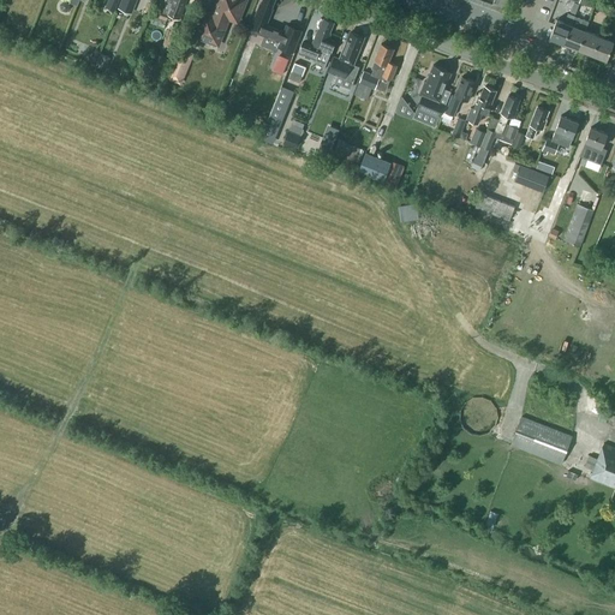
[(66,11),(70,7),(70,3),(64,0),(60,4),(61,10),(66,11)]
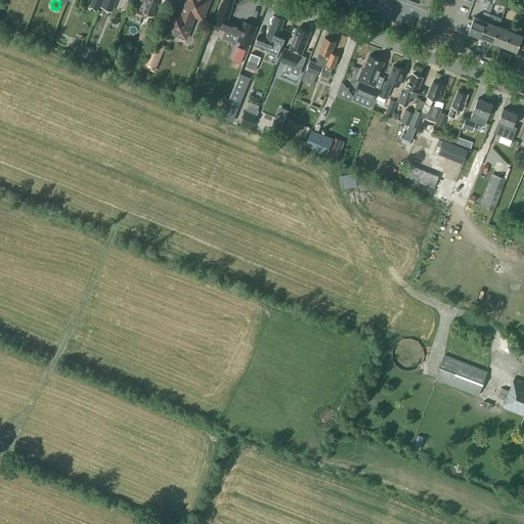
[(98,8),(101,0),(92,0),(90,5),(98,8)]
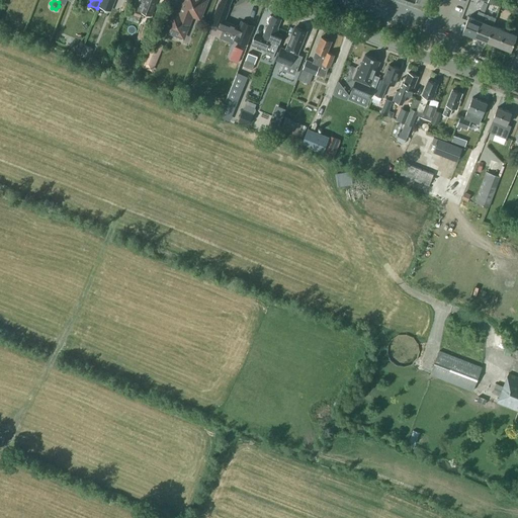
[(102,0),(100,6),(110,11),(114,0),(102,0)]
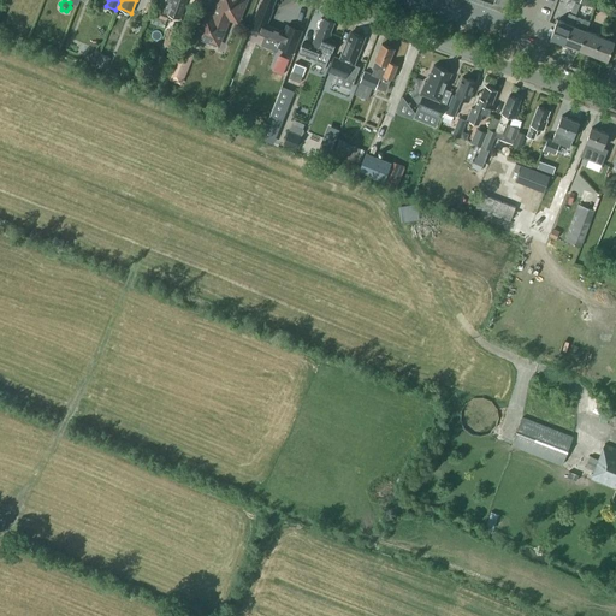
[(166,0),(164,12),(185,17),(189,0),(166,0)]
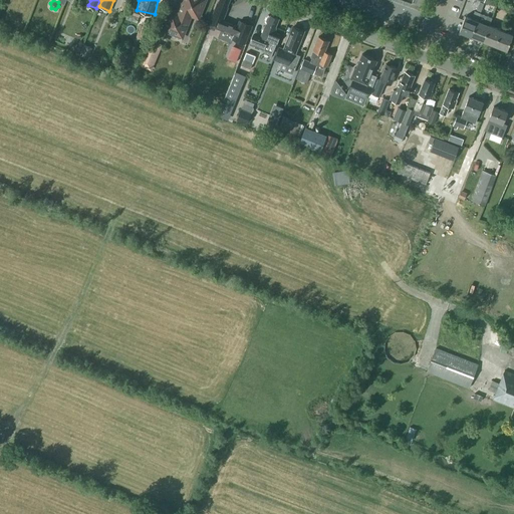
[(181,0),(180,4),(181,4),(178,13),(171,10),(163,29),(182,37),(191,14),(199,17),(205,0),(181,0)]
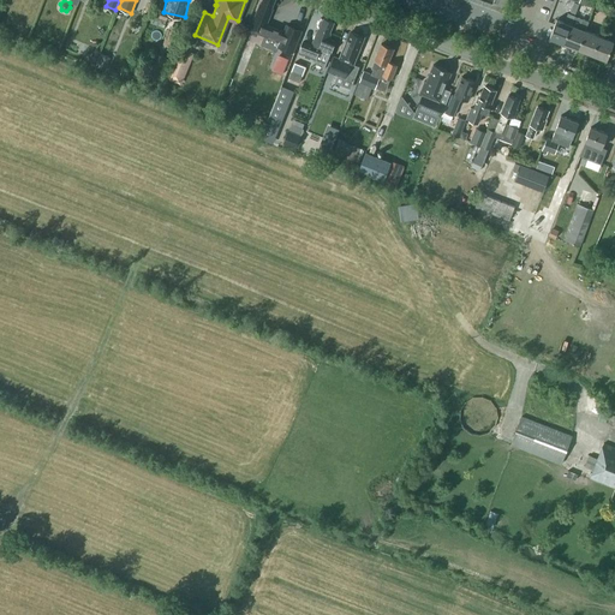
[(276,46),(285,48),(291,52),(299,29),(286,23),(282,30),(267,23),(273,9),(272,9),(274,0),(262,0),(262,4),(261,3),(251,28),(279,39),(276,46)]
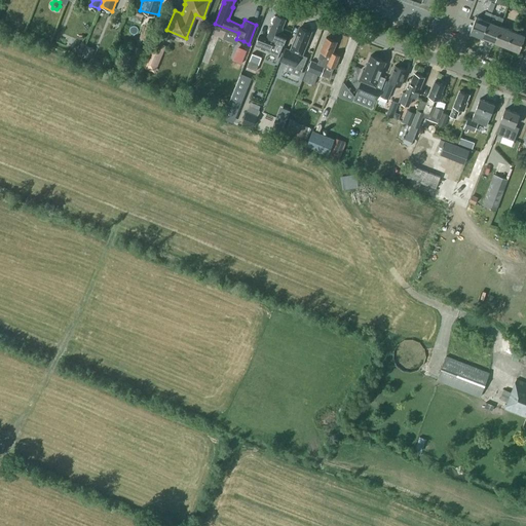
[(511,7),(520,11),(522,6),(513,2),(511,7)]
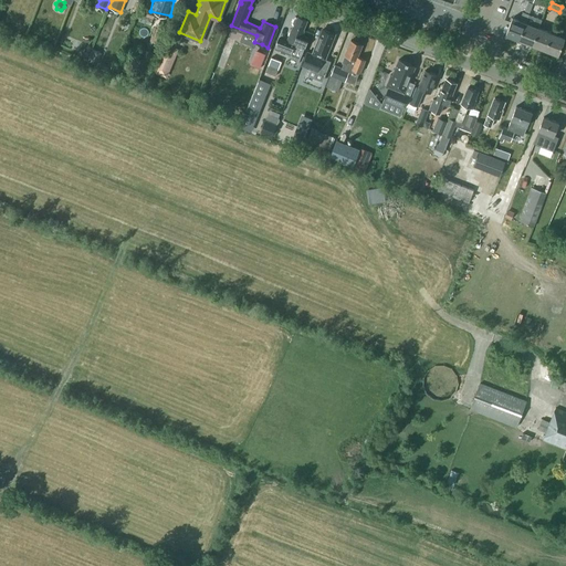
[(506,34),(520,40),(525,22),(530,13),(523,11),(521,17),(522,18),(521,20),(513,18),(506,34)]
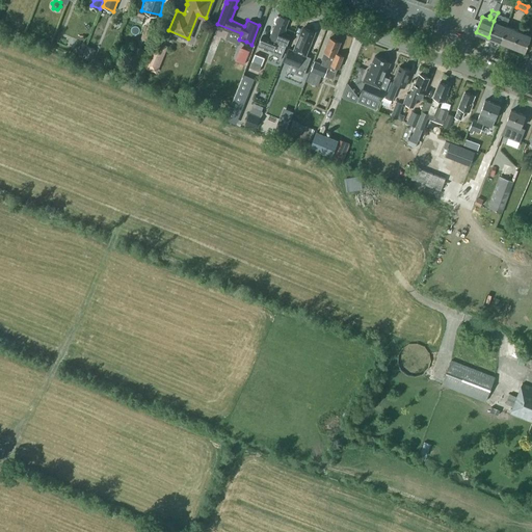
[(269,40),(262,36),(258,46),(272,52),(272,53),(282,57),(290,35),(285,33),(286,29),(285,28),(289,19),(280,16),(276,18),(275,21),(276,24),(275,24),(269,40)]
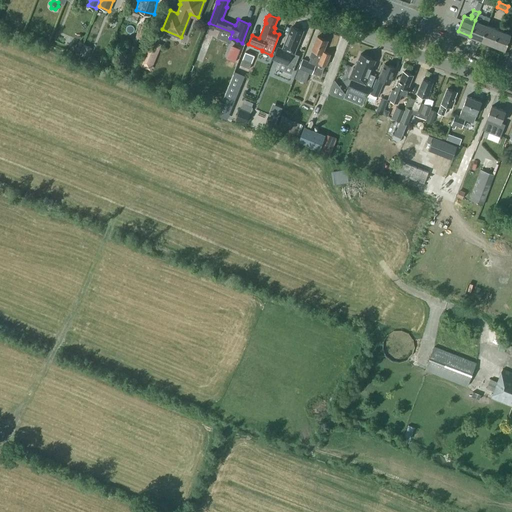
[(470,36),(481,40),(487,25),(490,17),(485,15),(482,23),(475,20),(470,36)]
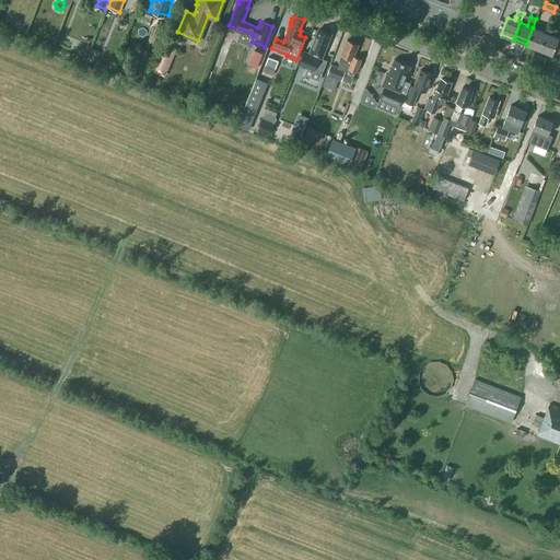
[(158,43),(164,26),(155,22),(149,39),(158,43)]
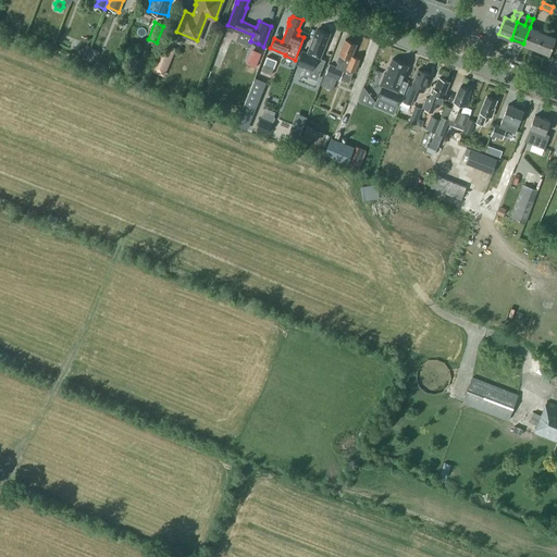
[(523,44),(536,49),(543,32),(530,27),(523,44)]
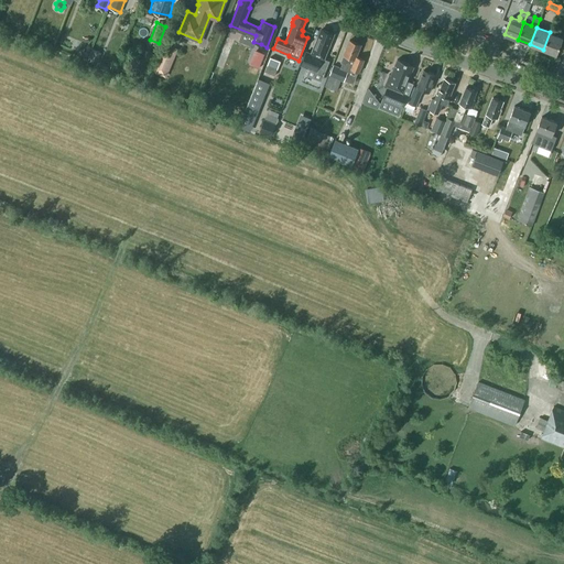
[(329,47),(332,44),(331,42),(334,33),(322,29),(312,53),(306,51),(301,65),(324,74),(323,76),(324,76),(329,61),(324,58),(327,49),(329,47)]
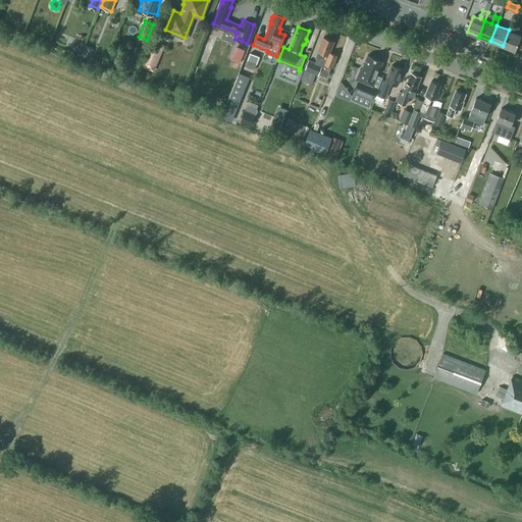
[(521,35),(509,30),(503,46),(515,51),(521,35)]
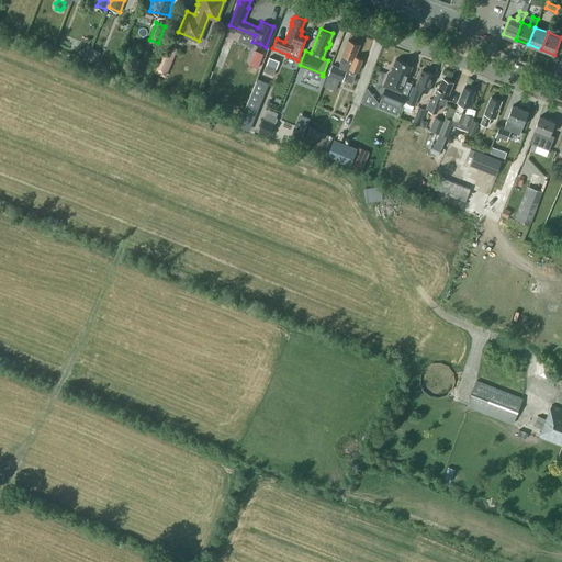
[(349,68),(358,71),(362,59),(355,56),(360,44),(348,40),(343,55),(339,63),(341,63),(339,67),(347,69),(349,70),(349,68)]
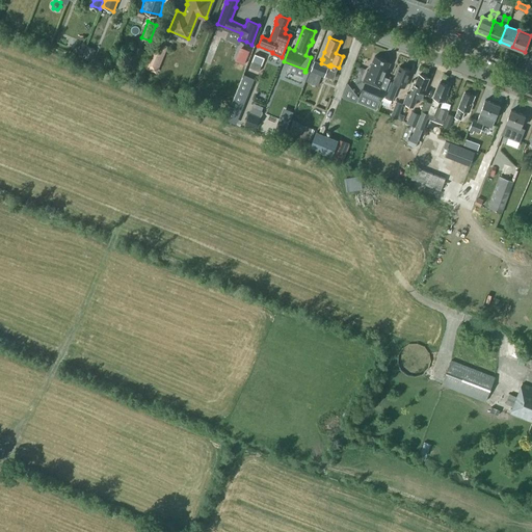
[(237,59),(247,62),(253,49),(242,45),(237,59)]
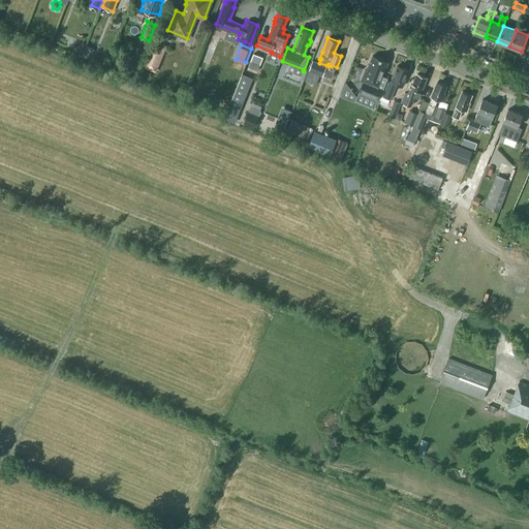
[(262,57),(253,53),(250,60),(251,60),(248,67),(257,70),(259,64),(262,57)]
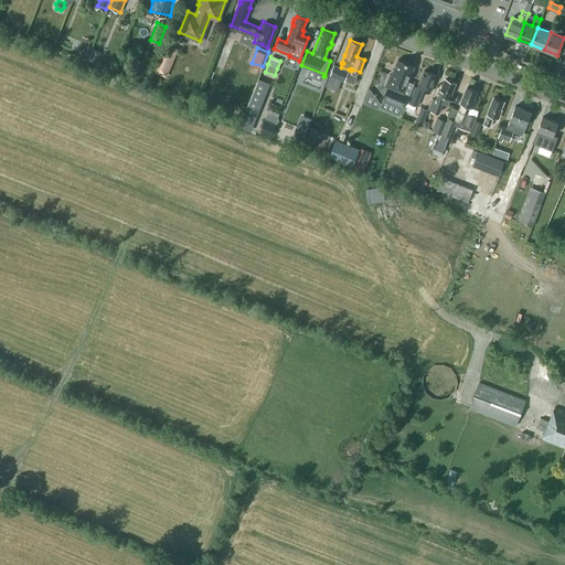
[(160,57),(156,70),(168,75),(172,62),(160,57)]
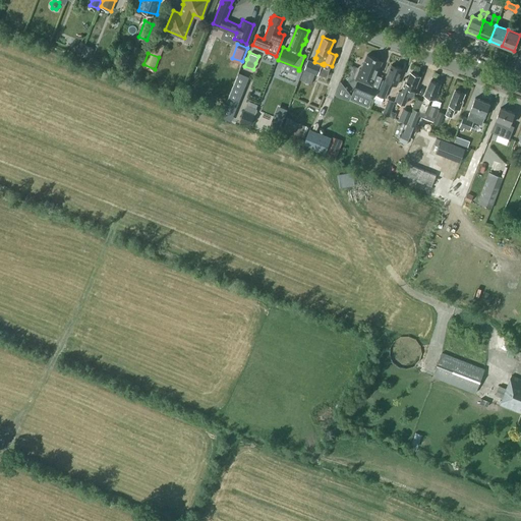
[(353,91),(350,99),(369,107),(372,98),(378,88),(370,85),(374,74),(377,75),(380,68),(382,61),(379,59),(367,55),(362,69),(360,68),(358,74),(356,80),(358,80),(354,91),(353,91)]
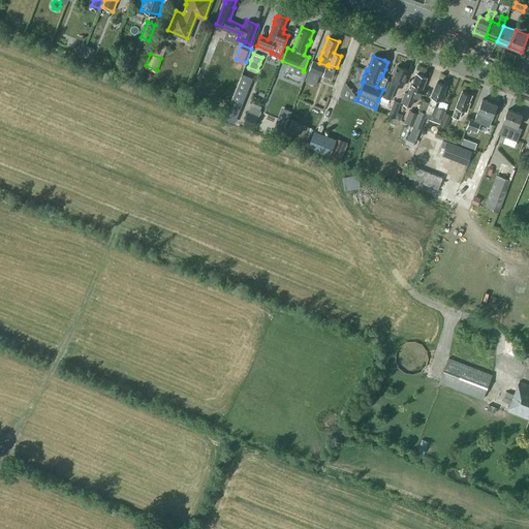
[(327,65),(319,63),(312,60),(305,81),(315,85),(319,74),(322,75),(327,65)]
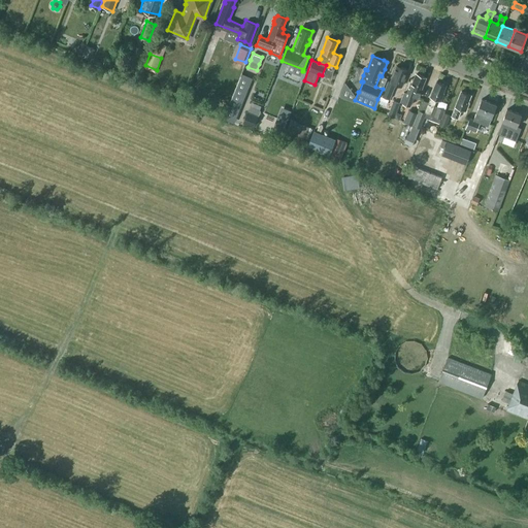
[(386,89),(385,88),(382,96),(390,99),(395,84),(402,86),(408,69),(396,65),(390,81),(389,80),(386,89)]
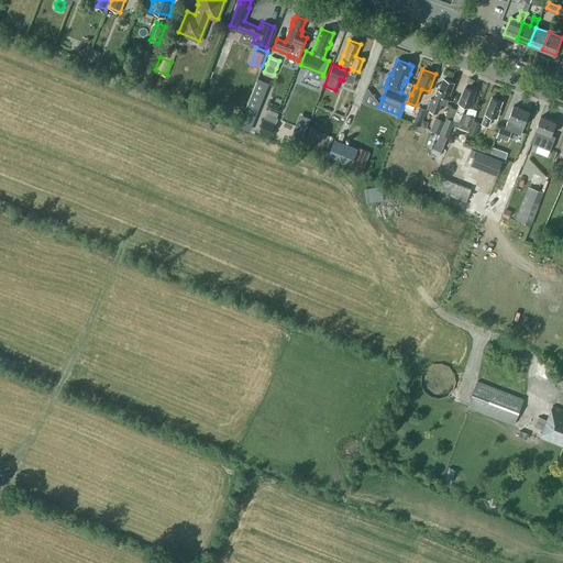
[(241,123),(252,128),(269,83),(258,78),(241,123)]
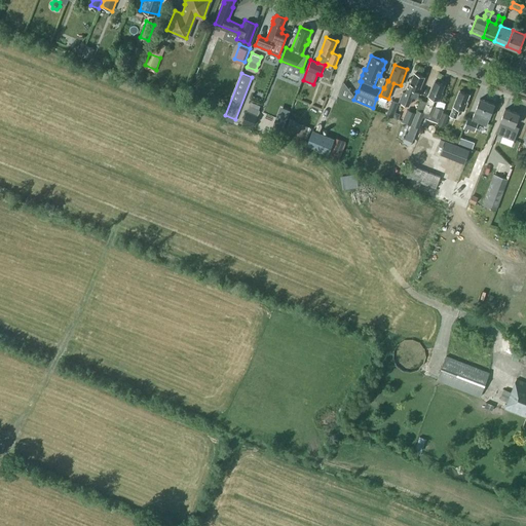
[(399,102),(408,105),(412,95),(417,97),(422,84),(421,84),(424,76),(415,73),(412,80),(411,80),(408,87),(405,94),(403,92),(399,102)]
